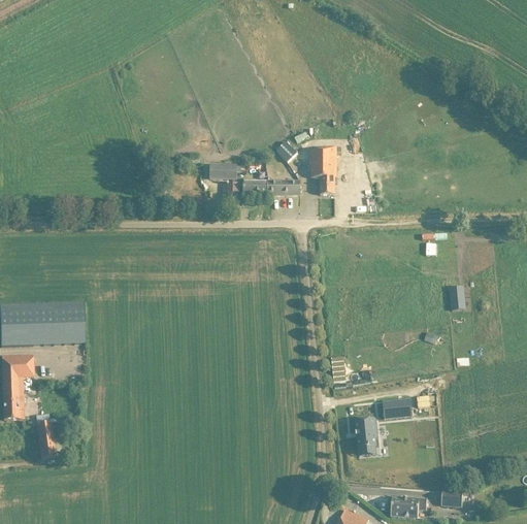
[(296,152),(285,140),(275,149),(287,160),(296,152)]
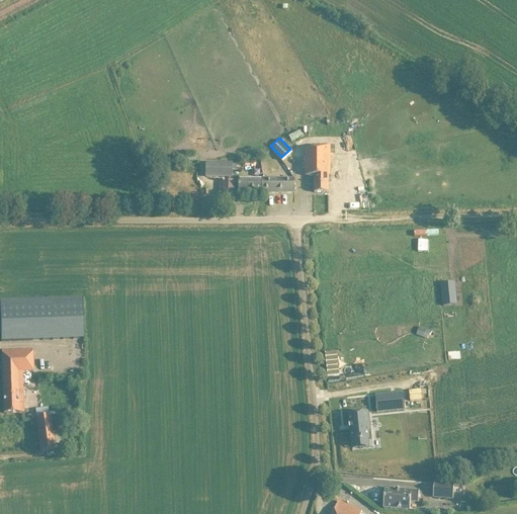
[(314,145),(305,145),(305,172),(313,172),(313,189),(328,189),(328,172),(330,172),(330,142),(314,142),(314,145)]
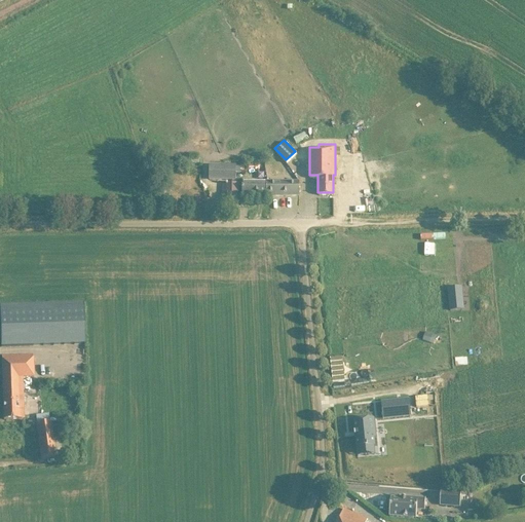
[(209,163),(209,176),(234,176),(234,163),(209,163)]
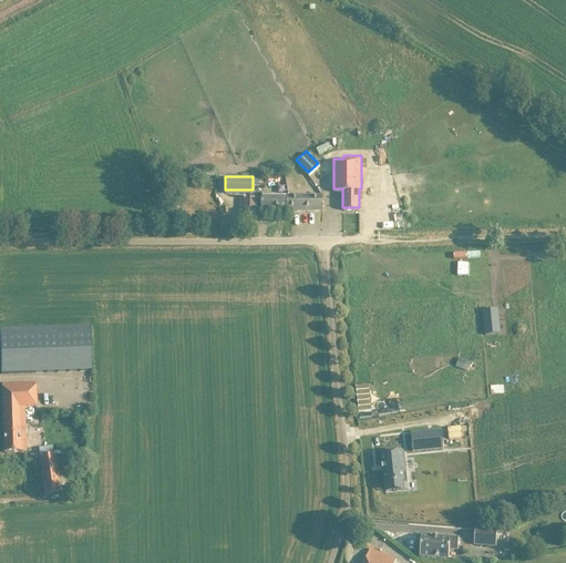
[(260,192),(260,207),(287,207),(287,193),(260,192)]
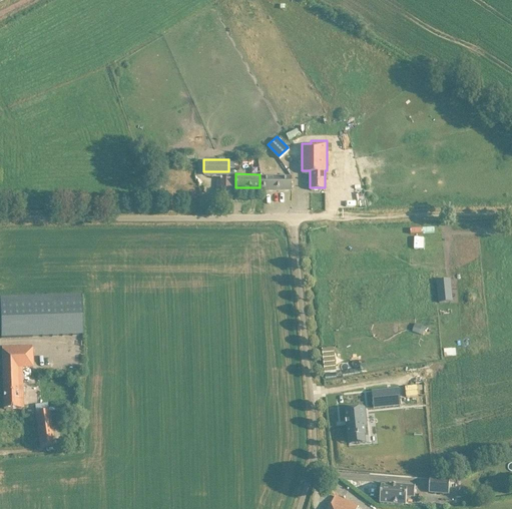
[(260,174),(260,187),(291,187),(291,174),(260,173),(260,174)]
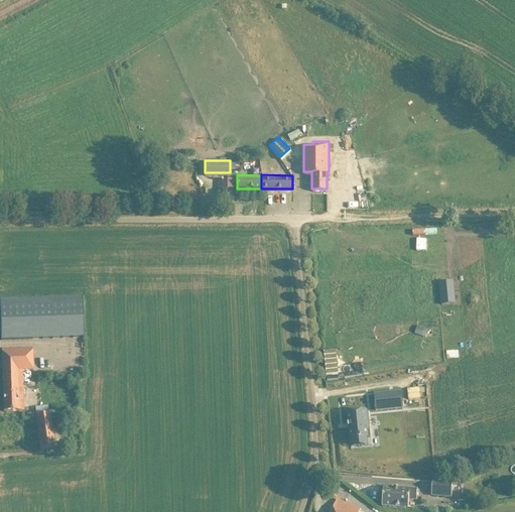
[(221,176),(221,200),(232,200),(232,176),(221,176)]
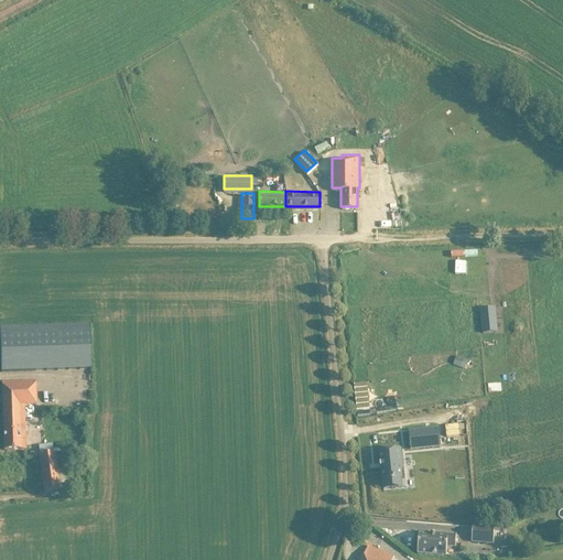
[(491,304),(479,305),(482,330),(494,329),(491,304)]
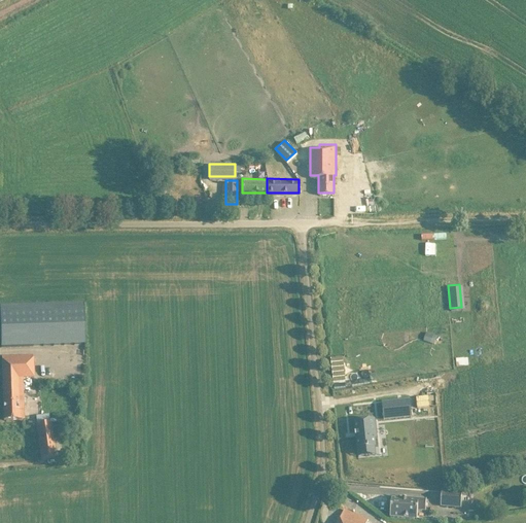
[(82,301),(0,303),(0,344),(46,343),(83,342),(82,301)]
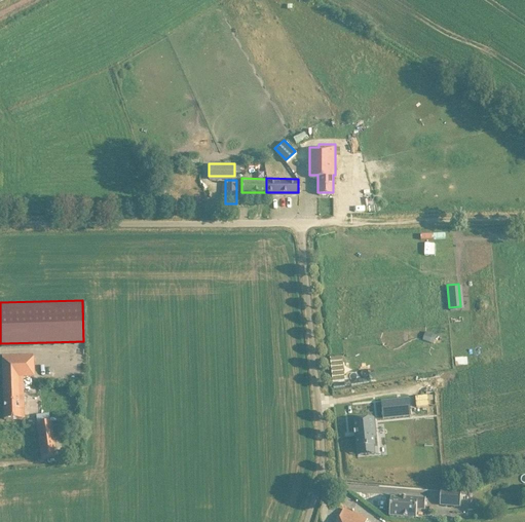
[(0,353),(2,416),(23,415),(23,401),(25,401),(25,396),(23,396),(22,375),(32,375),(31,352),(0,353)]
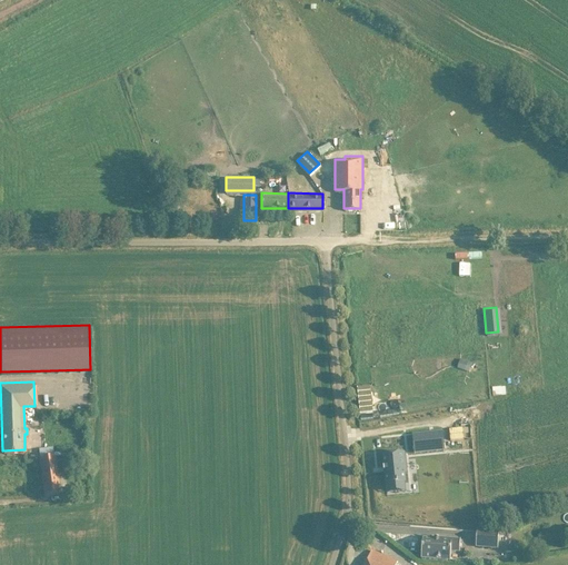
[(369,383),(356,384),(359,410),(371,409),(369,383)]
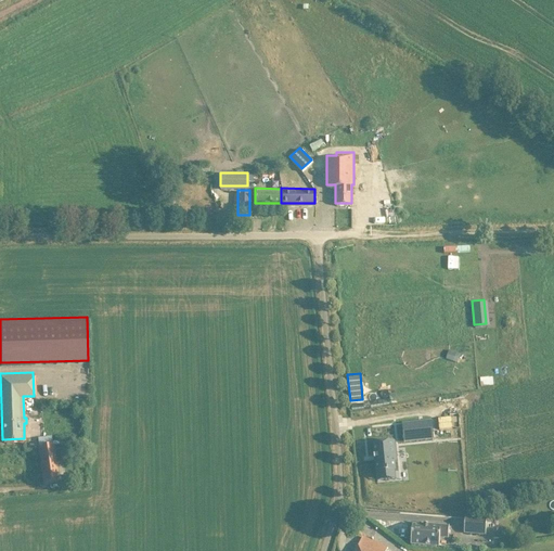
[(453,414),(441,414),(441,425),(454,424),(453,414)]
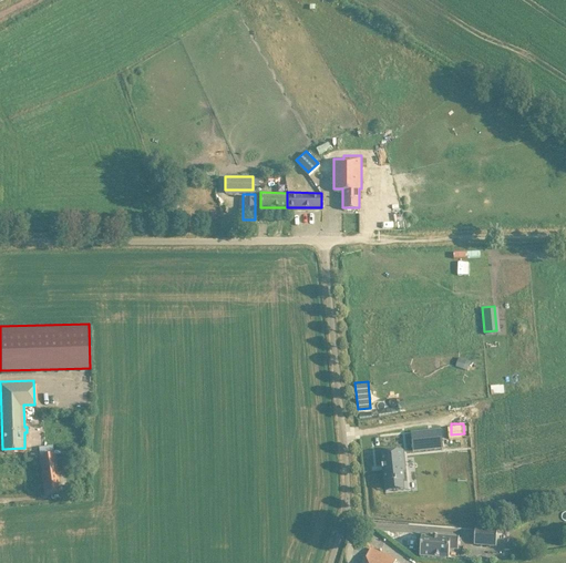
[(433,431),(411,433),(412,448),(434,446),(433,431)]
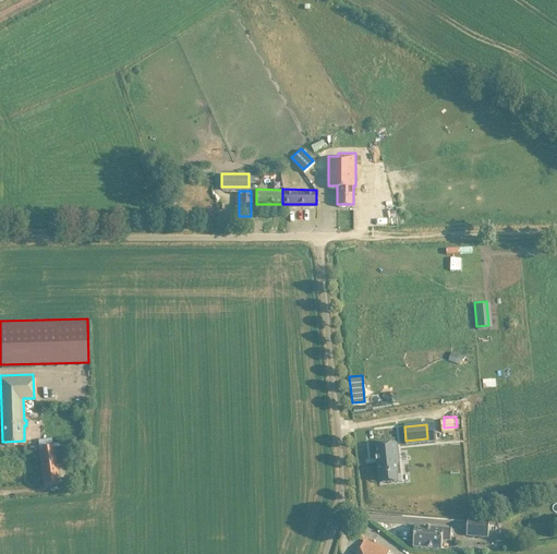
[(435,434),(435,461),(459,460),(458,434),(435,434)]
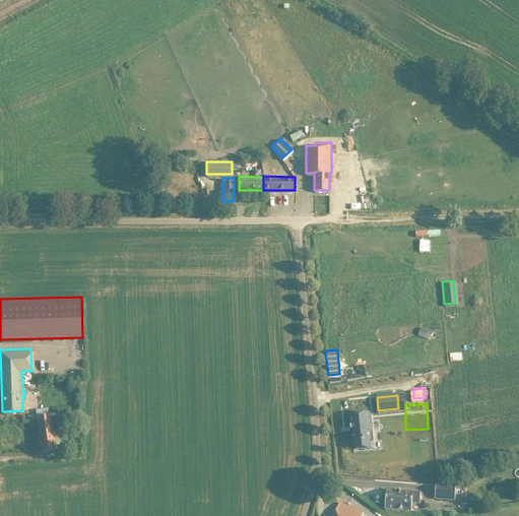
[(369,410),(348,412),(351,440),(352,440),(359,439),(360,440),(363,440),(362,439),(370,438),(369,430),(371,430),(369,410)]
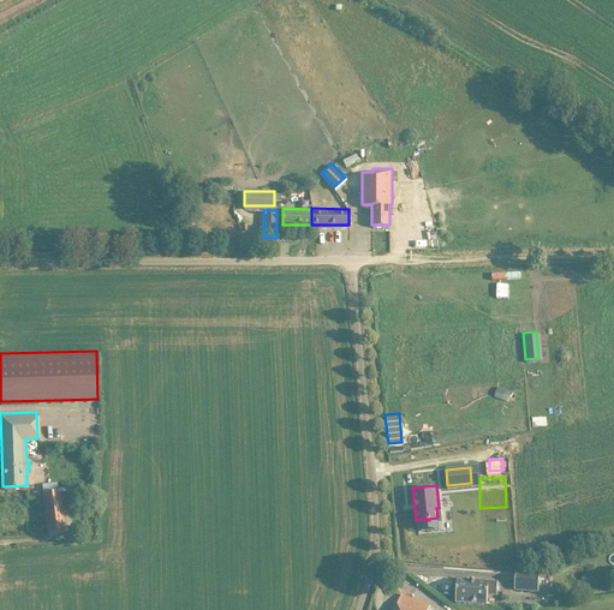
[(57,490),(40,491),(46,533),(64,530),(61,509),(58,490),(57,490)]
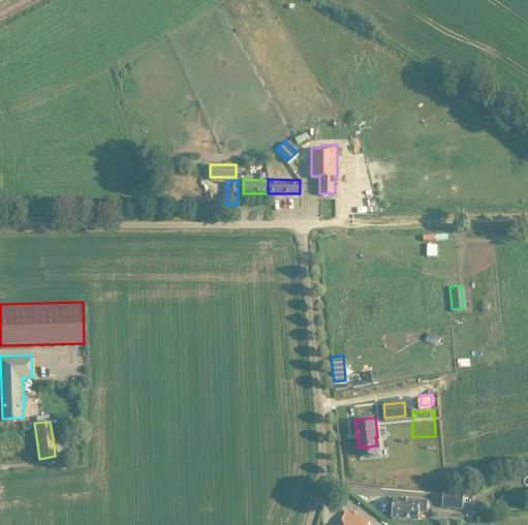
[(463,490),(442,489),(441,505),(461,506),(463,490)]
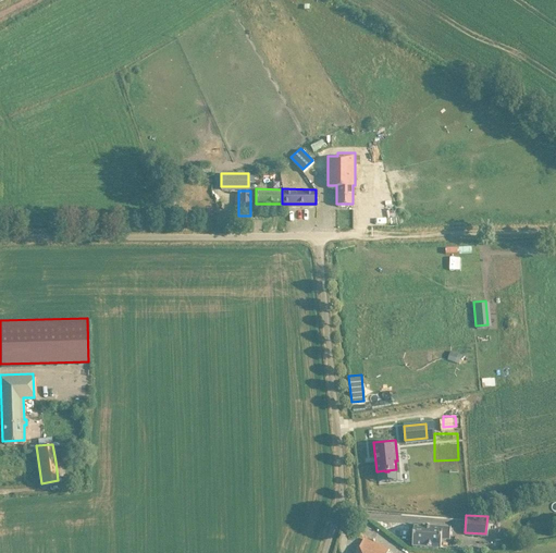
[(441,536),(449,537),(449,525),(422,523),(422,525),(412,524),(411,543),(440,545),(441,536)]
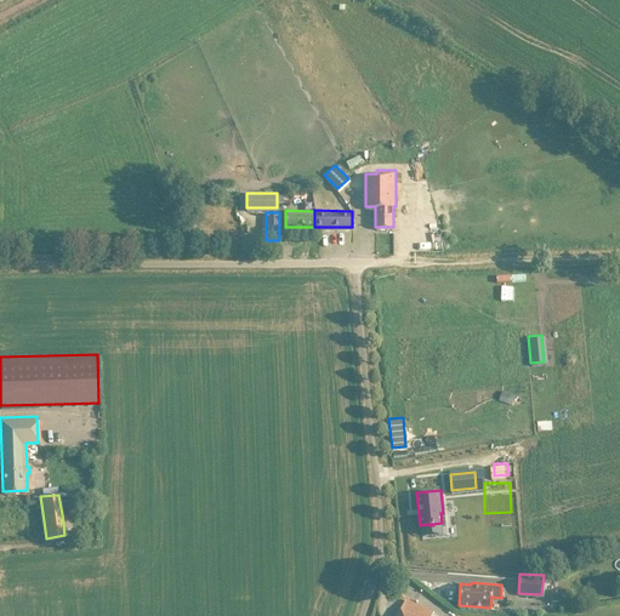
[(430,615),(433,609),(404,597),(396,615),(430,615)]
